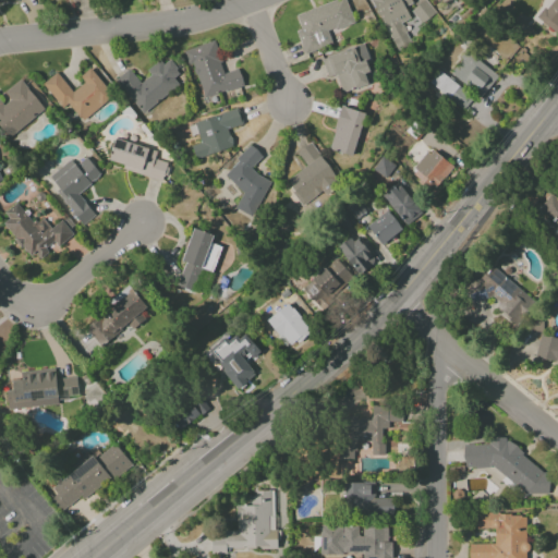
[(336,0),(295,15),(300,29),(295,32),(304,56),(332,45),(328,33),(353,23),(347,2),(353,0),(336,0)]
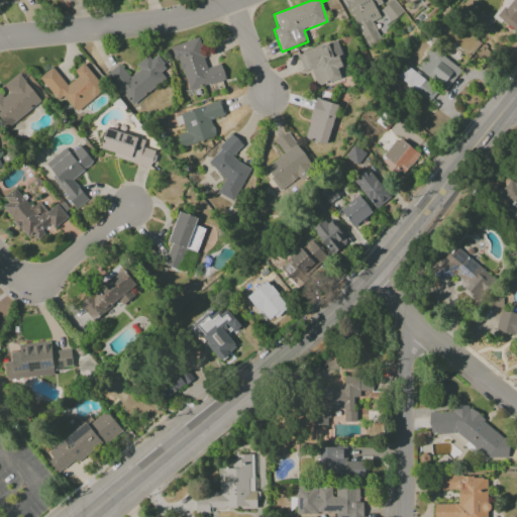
[(342,0),(364,39),(372,34),(372,33),(377,30),(372,21),(380,17),(374,6),(384,0),(342,0)]
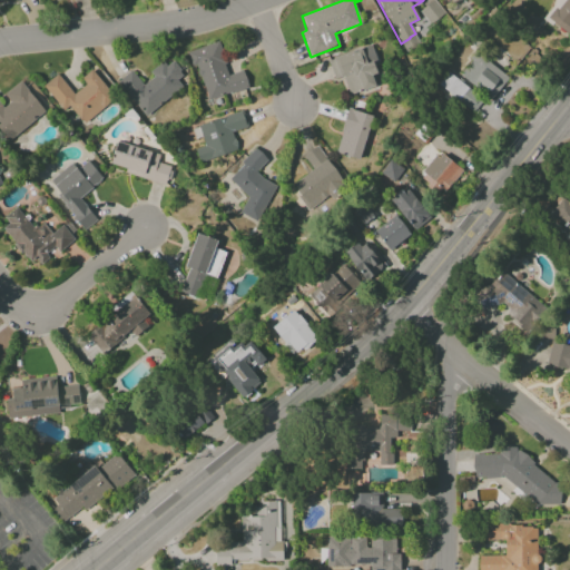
[(569,0),(556,0),(543,16),(569,37),(569,35),(569,0)]
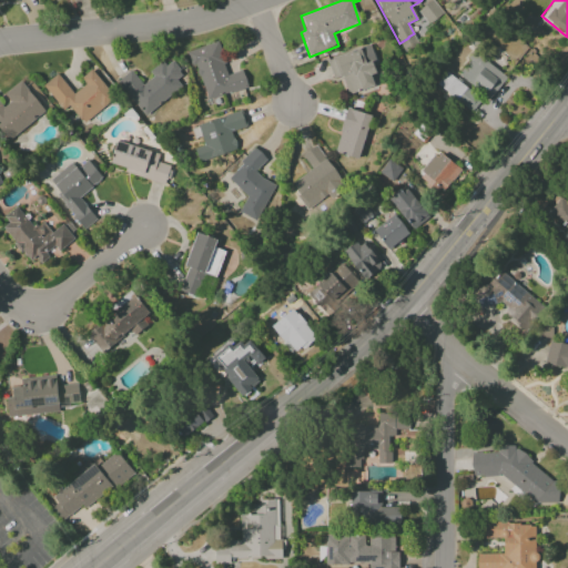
[(186,51),(191,66),(195,64),(206,100),(247,88),(242,70),(226,74),(217,42),(186,51)]
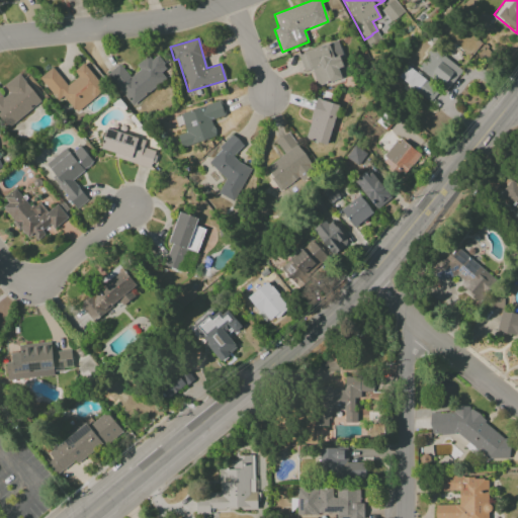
[(297,55),(304,73),(312,70),(318,87),(342,78),(338,67),(344,64),(336,40),(297,55)]
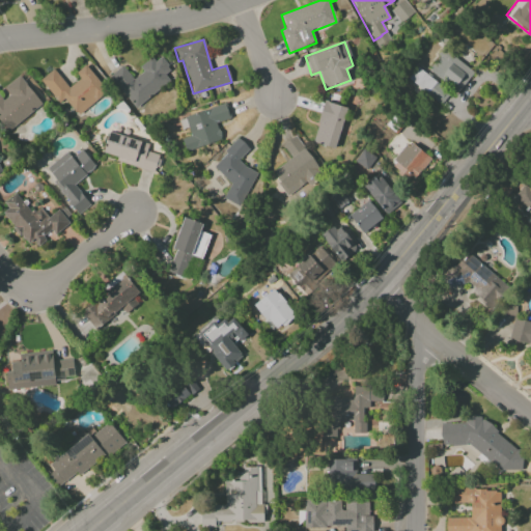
[(427,72),(459,91),(473,70),(441,50),(427,72)]
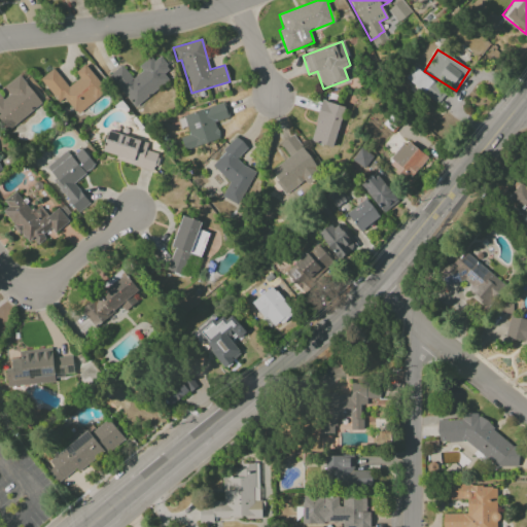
[(134,107),(168,80),(163,73),(170,69),(157,54),(139,68),(141,71),(132,78),(121,65),(108,75),(134,107)]
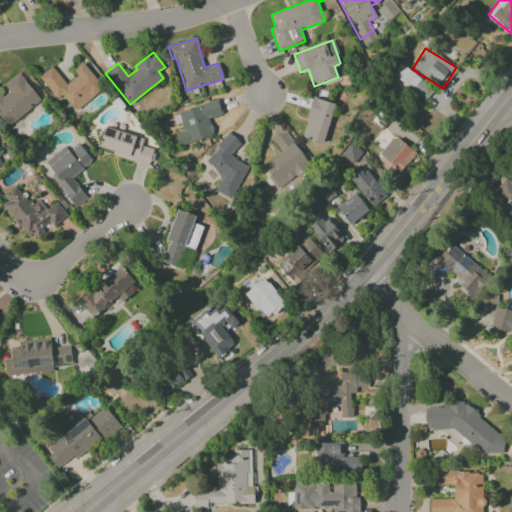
[(66,84),(52,66),(38,77),(56,100),(62,95),(75,111),(103,89),(82,63),(72,70),(77,76),(66,84)]
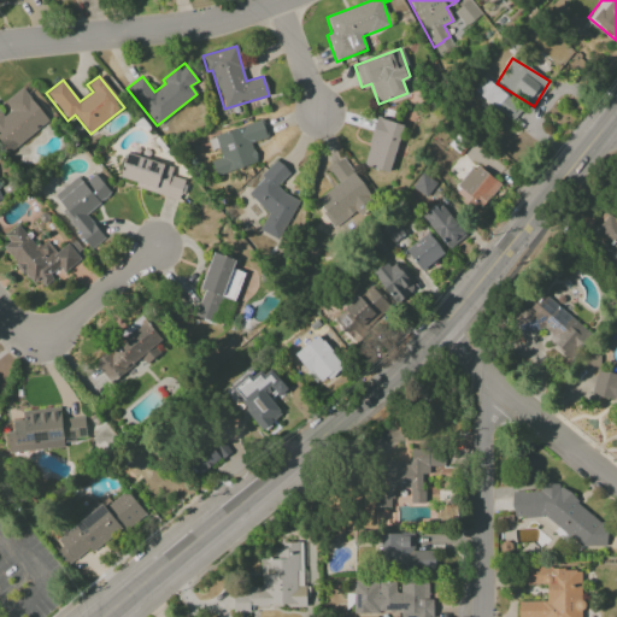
[(475,90),(510,122),(521,110),(486,78),(475,90)]
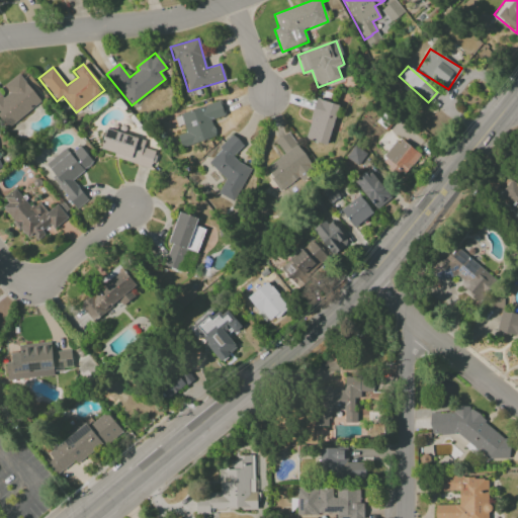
[(4,85),(9,92),(3,97),(0,94),(0,118),(7,128),(41,101),(19,73),(4,85)]
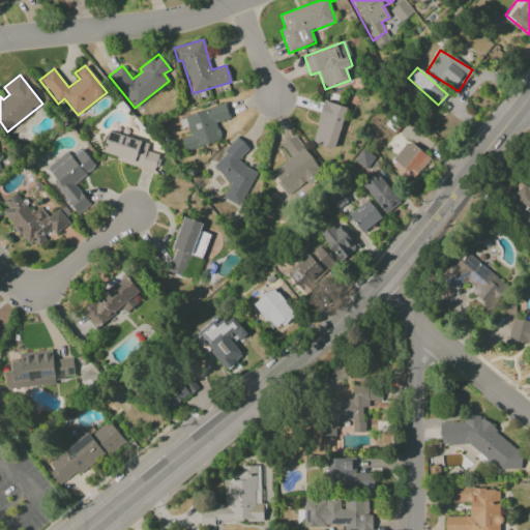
[(313,143),(335,148),(345,107),(322,101),(313,143)]
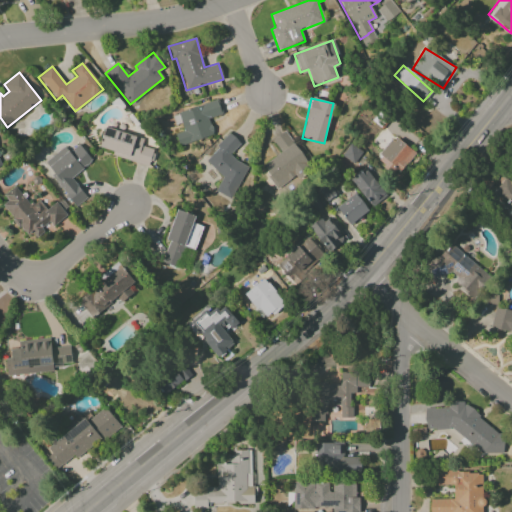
[(222,114),(218,100),(172,113),(176,129),(174,130),(178,145),(214,136),(209,118),(222,114)]
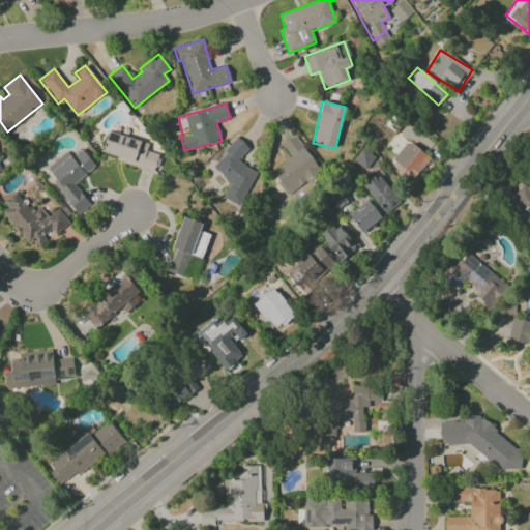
[(104,153),(117,156),(115,162),(154,172),(158,154),(147,151),(149,142),(108,133),(104,153)]
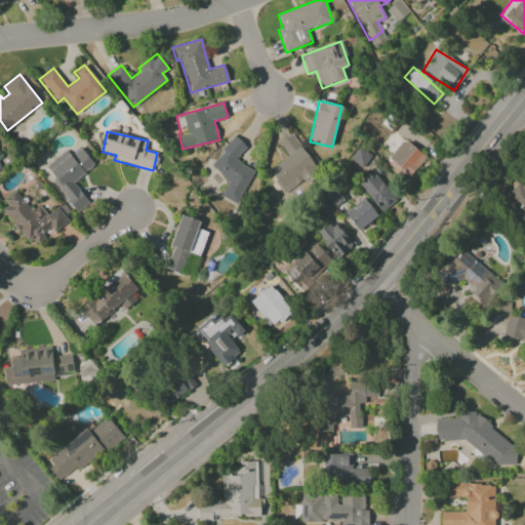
[(279,144),(288,156),(269,170),(285,193),(318,169),(292,133),(279,144)]
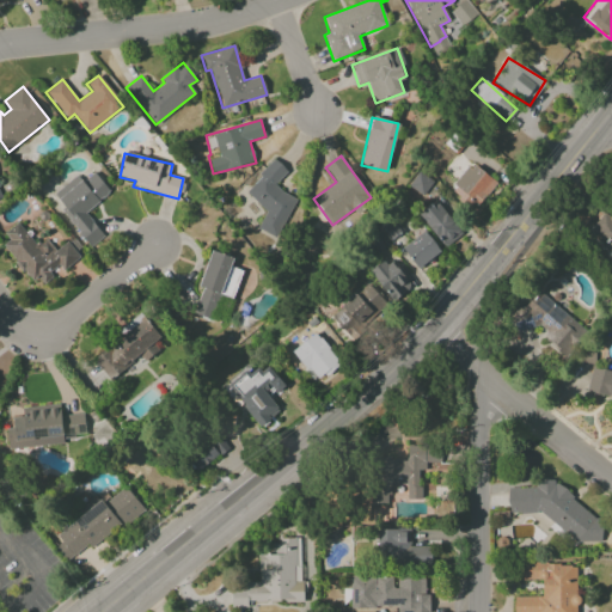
[(245,191),(268,213),(257,225),(270,238),(299,207),(275,184),(287,171),(275,159),(245,191)]
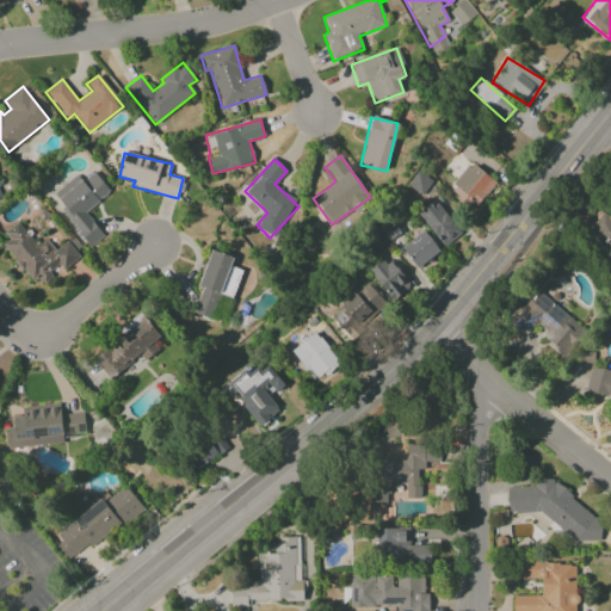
[(495,183),(471,162),(452,185),(477,204),(495,183)]
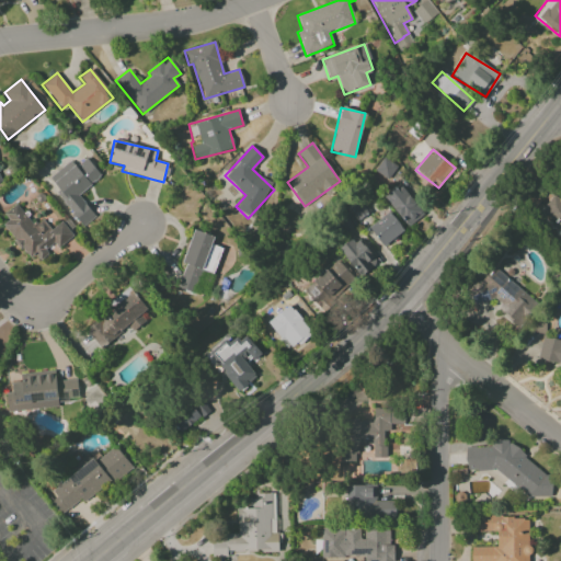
[(78,194),(101,176),(87,158),(75,167),(70,161),(47,179),(81,226),(94,217),(78,194)]
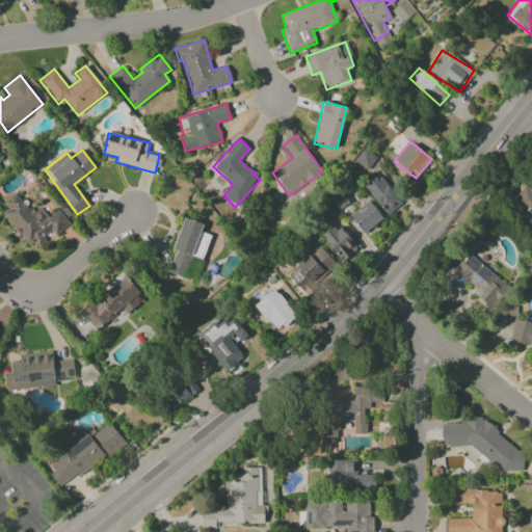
[(355,162),(368,170),(376,157),(364,150),(355,162)]
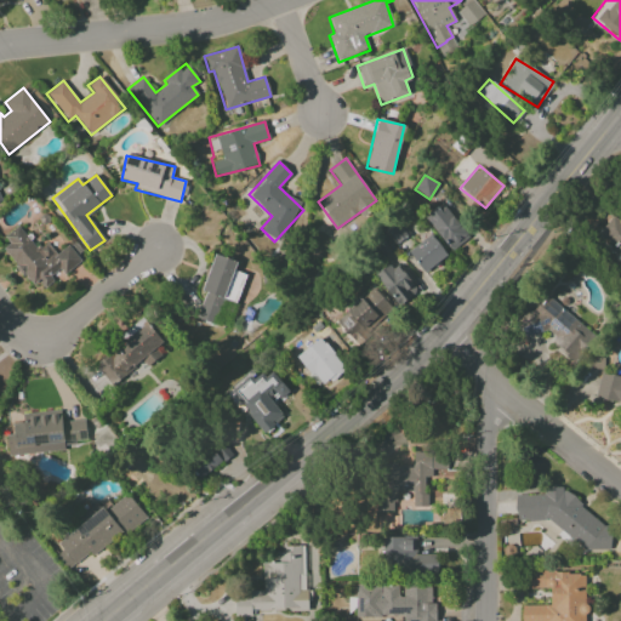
[(449,251),(468,238),(444,203),(425,216),(449,251)]
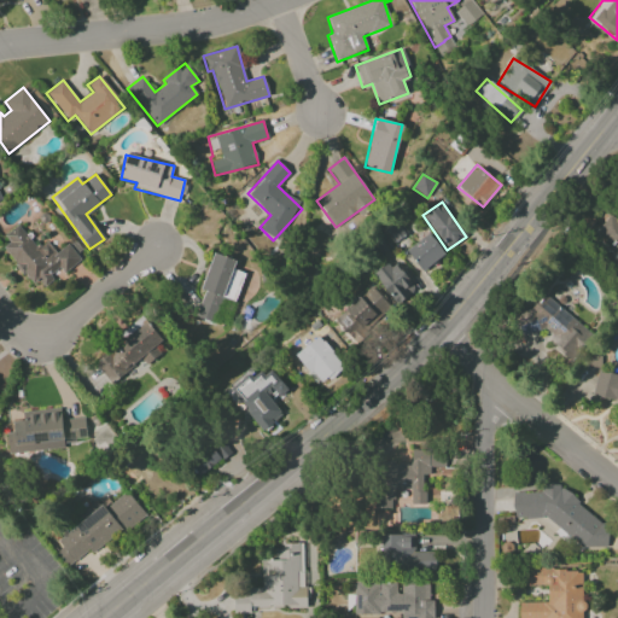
[(617,214),(613,210),(594,235),(617,252),(617,214)]
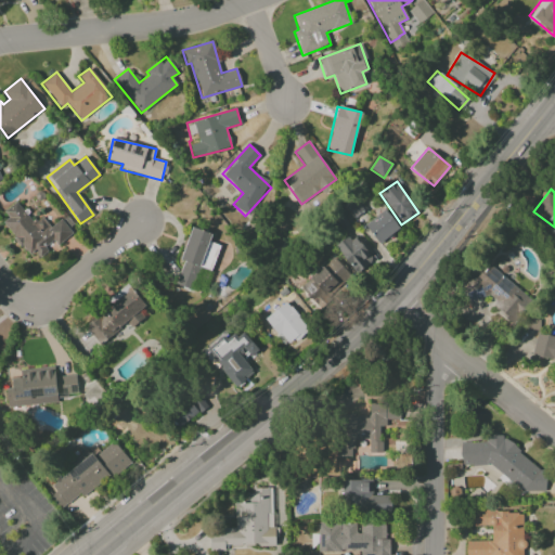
[(33,223),(15,202),(0,214),(0,216),(35,260),(72,231),(61,219),(50,228),(41,217),(33,223)]
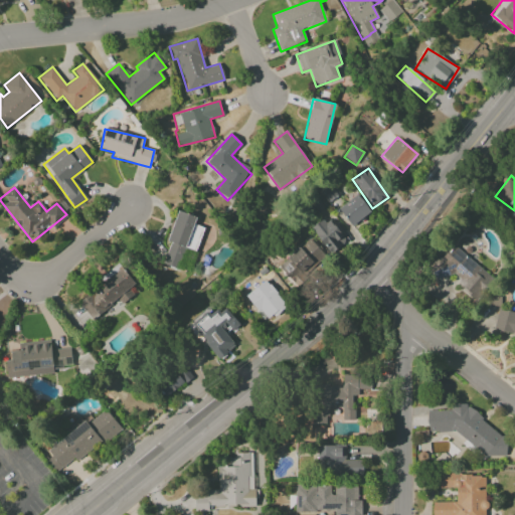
[(353,227),(371,212),(357,195),(339,209),(353,227)]
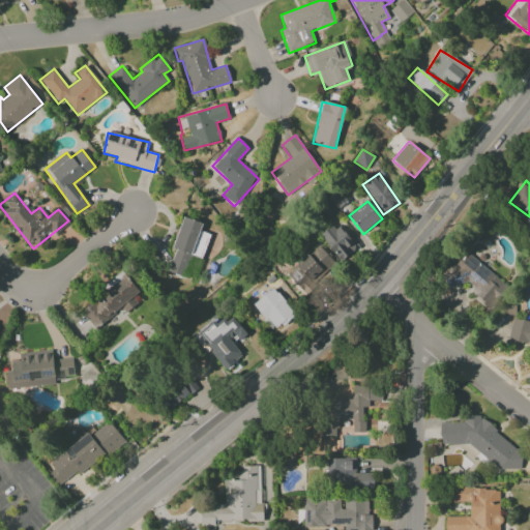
[(172,248),(175,249),(168,272),(182,276),(189,255),(199,258),(207,234),(199,232),(202,224),(182,217),(172,248)]
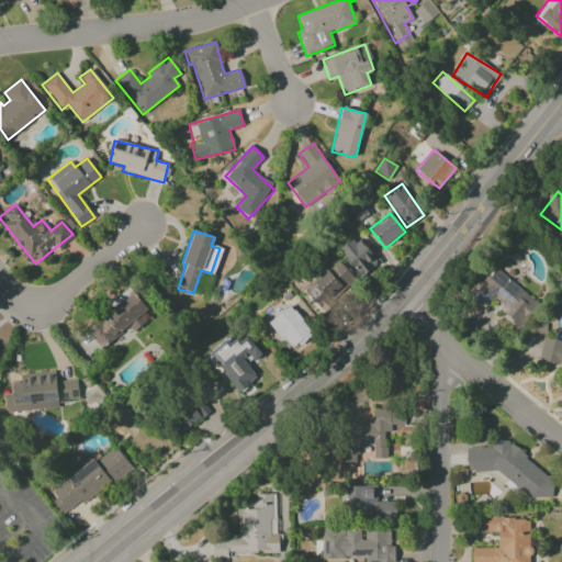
[(339,251),(362,278),(379,262),(356,237),(339,251)]
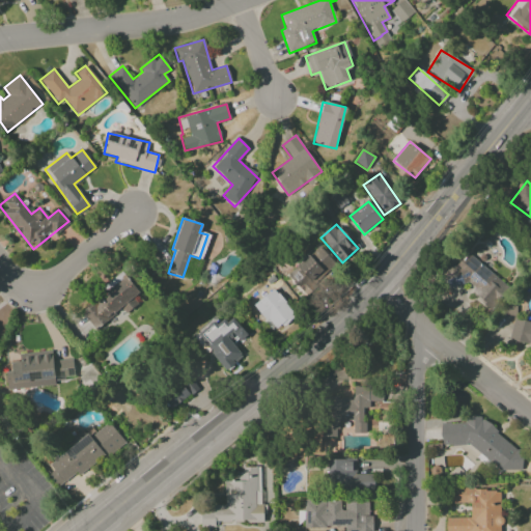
[(286,276),(303,294),(335,263),(318,246),(286,276)]
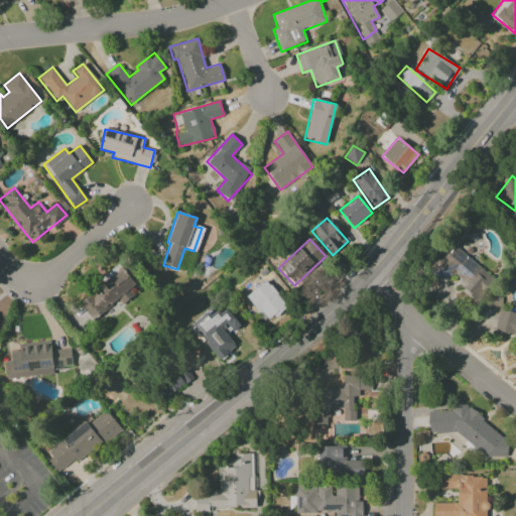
[(426,265),(433,281),(456,273),(461,287),(478,300),(495,279),(454,246),(443,258),(426,265)]
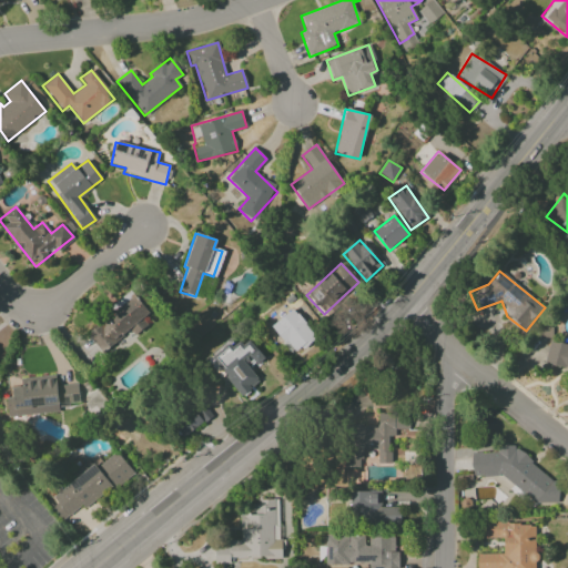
[(149,313),(131,293),(85,335),(103,354),(128,330),(134,336),(146,324),(142,320),(149,313)]
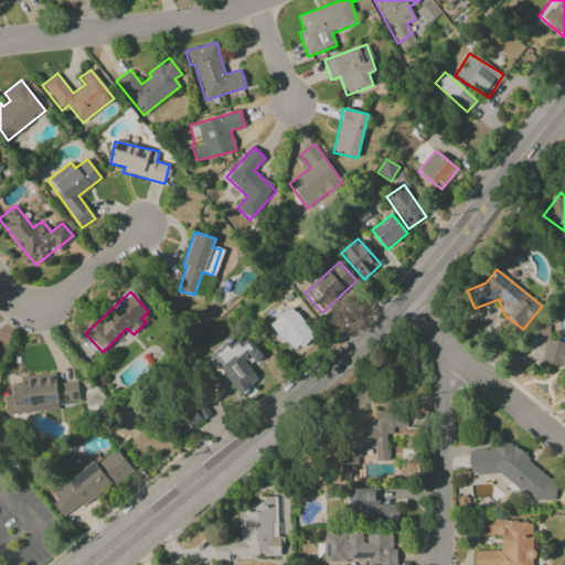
[(269,322),(289,353),(313,338),(294,307),(269,322)]
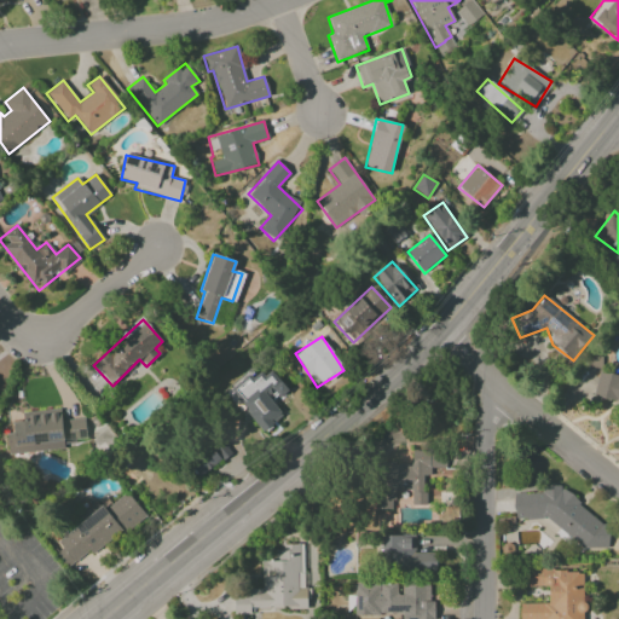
[(230,392),(264,432),(284,414),(275,403),(289,391),(271,370),(264,376),(258,369),(230,392)]
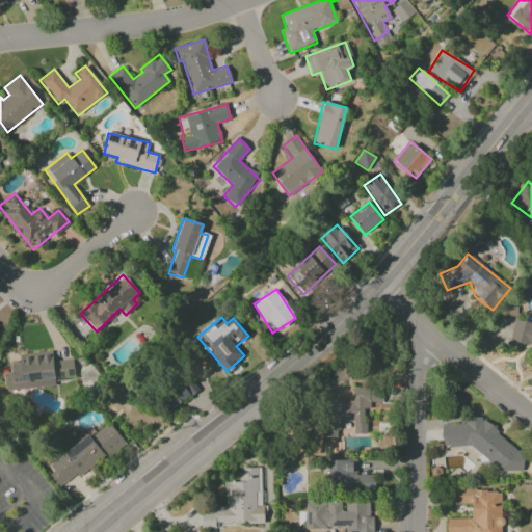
[(509,340),(531,346),(531,323),(514,319),(509,340)]
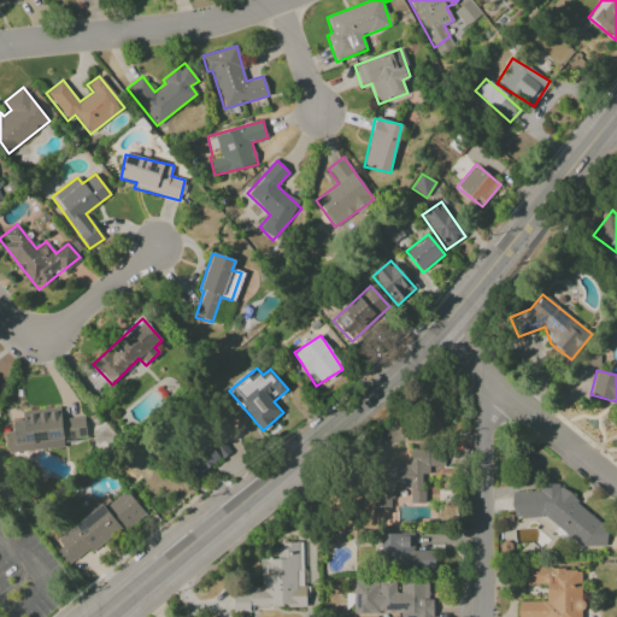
[(7,453),(64,447),(64,441),(87,439),(84,417),(62,419),(60,407),(22,411),(23,419),(12,421),(13,432),(6,432),(7,453)]
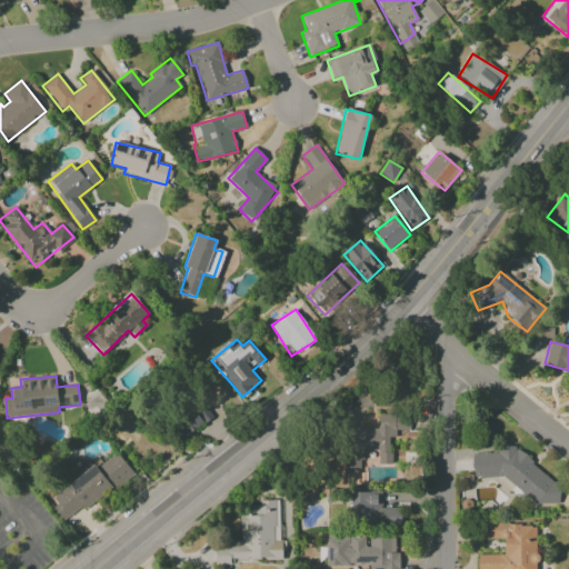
[(173,427),(185,440),(211,416),(199,402),(173,427)]
